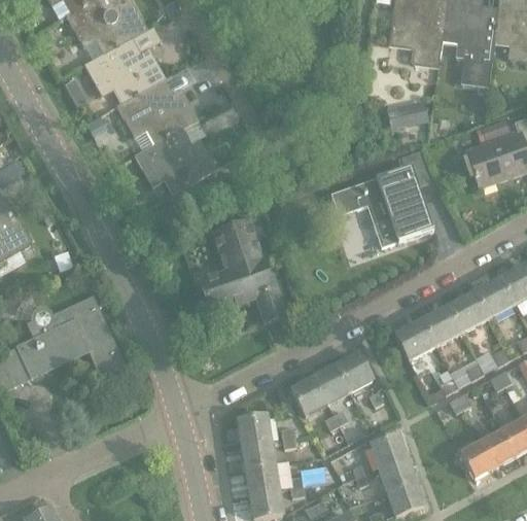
[(71,11),(91,0),(48,0),(50,4),(58,0),(65,0),(71,11)]
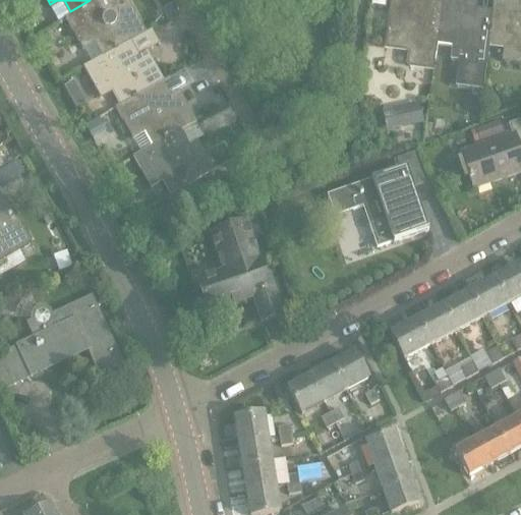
[(124,41),(143,30),(127,0),(115,7),(111,0),(90,0),(70,11),(64,14),(81,45),(95,38),(103,52),(124,41)]
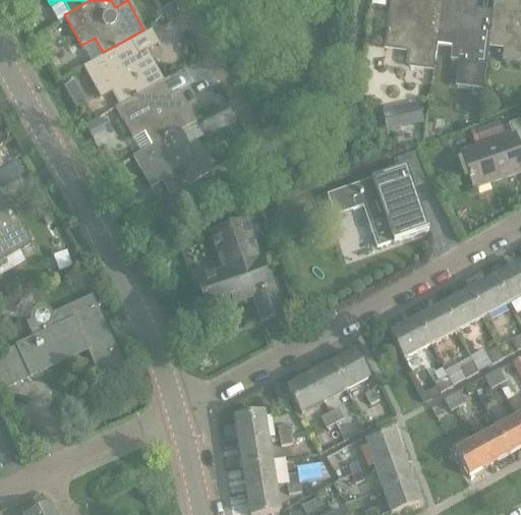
[(423,2),(423,0),(388,0),(385,31),(383,45),(408,49),(406,60),(409,64),(433,67),(436,51),(438,40),(437,40),(441,4),(423,2)]
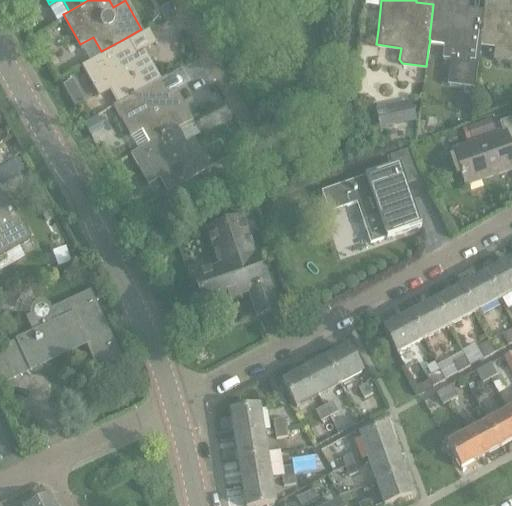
[(429,39),(430,39),(444,41),(443,56),(451,57),(448,82),(473,85),(476,60),(477,60),(479,42),(478,42),(482,14),(466,12),(467,0),(433,0),(433,4),(429,39)]
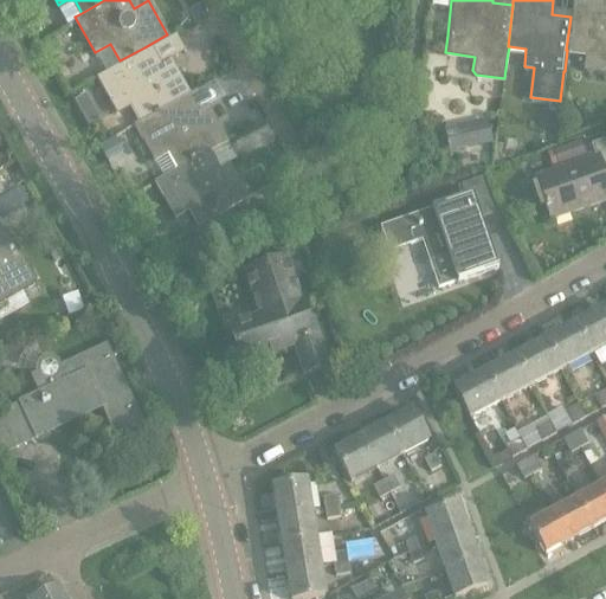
[(566,50),(567,50),(585,52),(582,70),(605,72),(605,0),(573,0),(571,17),(566,50)]
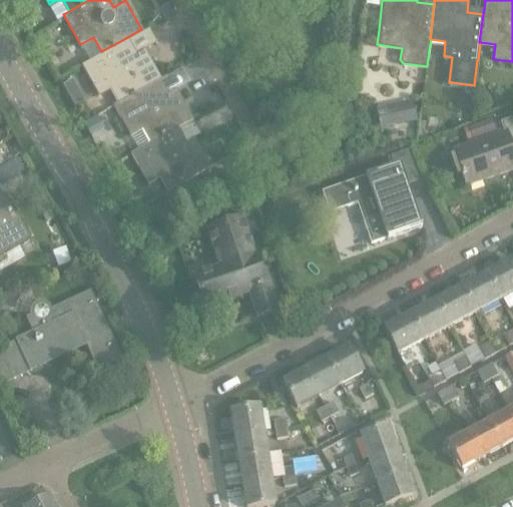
[(130,54),(122,40),(101,51),(81,62),(98,92),(110,85),(118,99),(153,80),(159,77),(143,47),(130,54)]
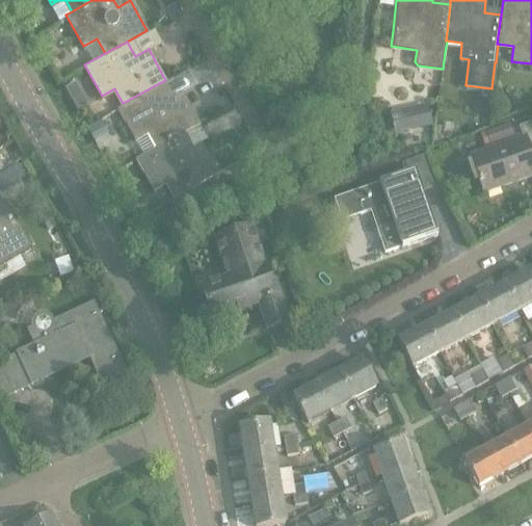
[(178,133),(198,123),(181,91),(167,99),(159,83),(123,103),(117,106),(135,138),(149,130),(156,145),(178,133)]
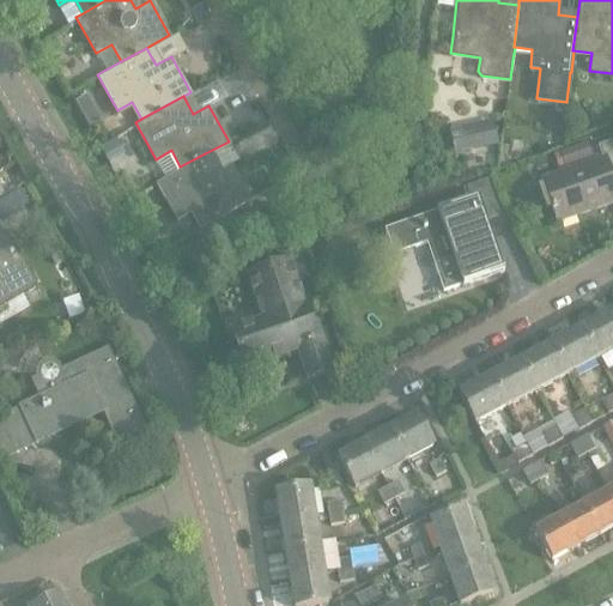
[(450,125),(455,150),(498,140),(493,115),(450,125)]
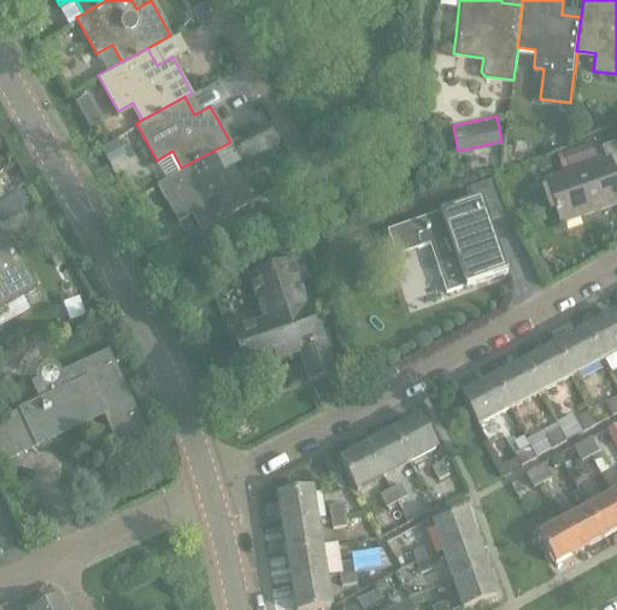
[(547,179),(560,218),(616,199),(616,179),(613,170),(616,169),(616,138),(603,144),(607,158),(547,179)]
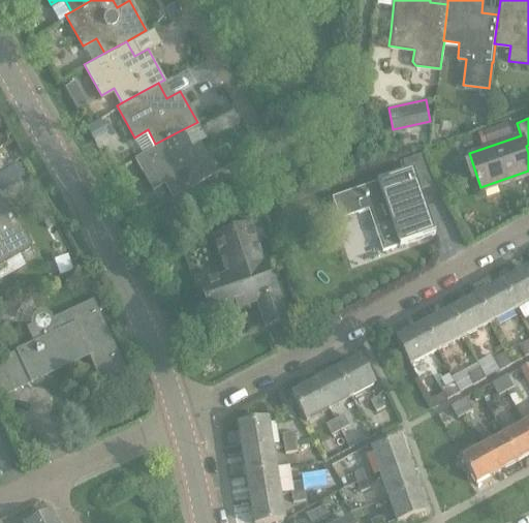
[(489,142),(511,133),(507,120),(484,128),(489,142)]
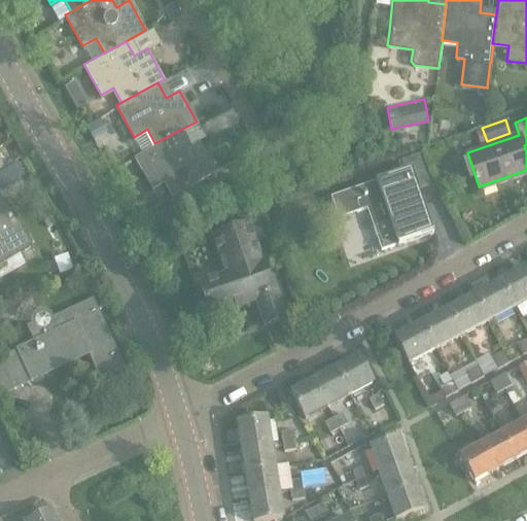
[(154,143),(134,154),(151,185),(164,178),(172,193),(214,169),(198,140),(185,147),(176,132),(154,143)]
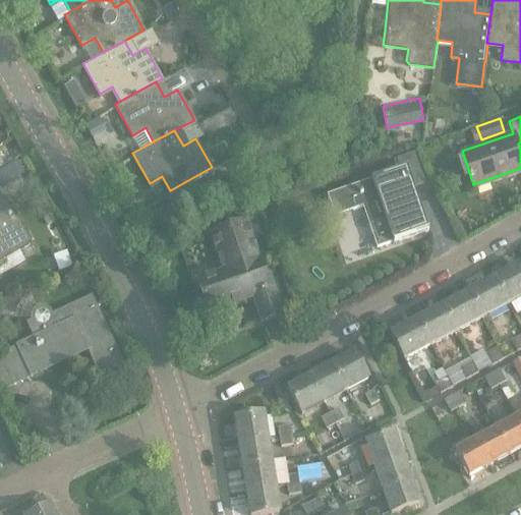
[(422,174),(415,151),(397,157),(401,166),(328,191),(335,213),(378,197),(384,216),(369,221),(378,244),(428,227),(412,178),(422,174)]
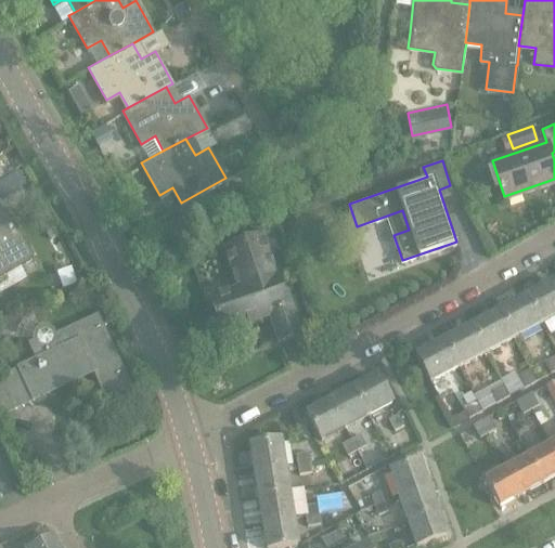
[(20,167),(0,178),(0,182),(5,192),(26,181),(20,167)]
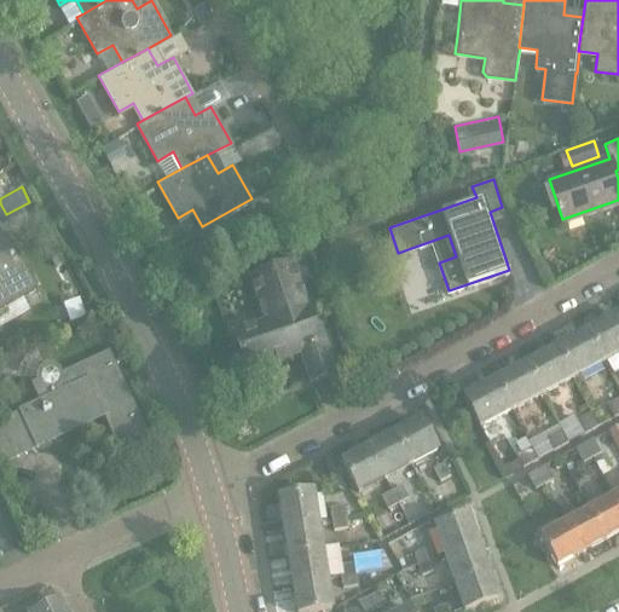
[(0,304),(36,283),(5,229),(0,231),(0,304)]
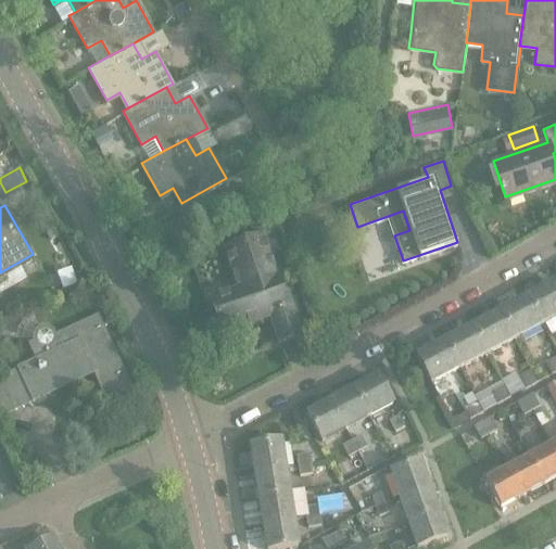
[(281,291),(262,233),(225,246),(232,267),(243,263),(250,283),(214,295),(219,311),(218,311),(220,317),(222,317),(226,330),(270,315),(279,340),(301,332),(287,289),(281,291)]
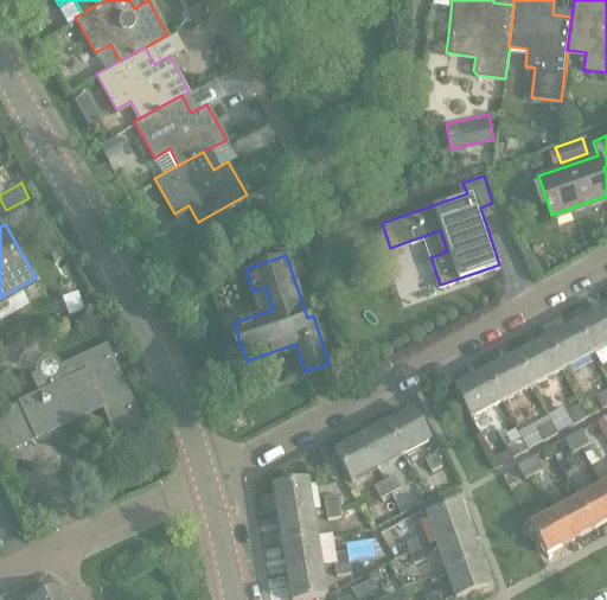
[(606,342),(606,307),(606,305),(576,320),(593,350),(606,342)]
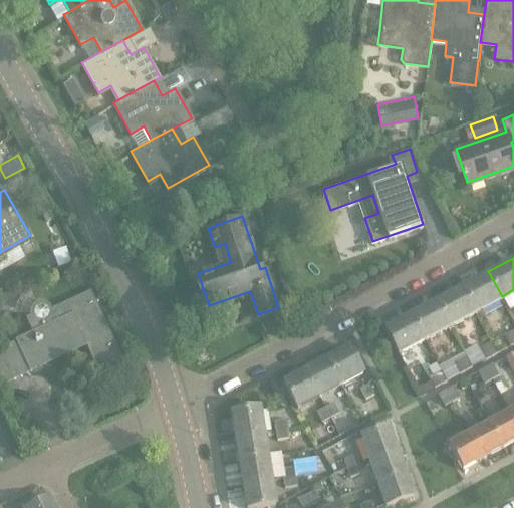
[(502,296),(488,271),(464,284),(477,309),(502,296)]
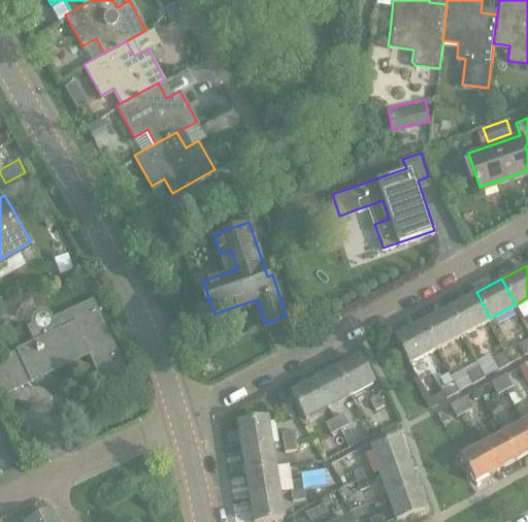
[(490,318),(476,292),(449,306),(463,332),(490,318)]
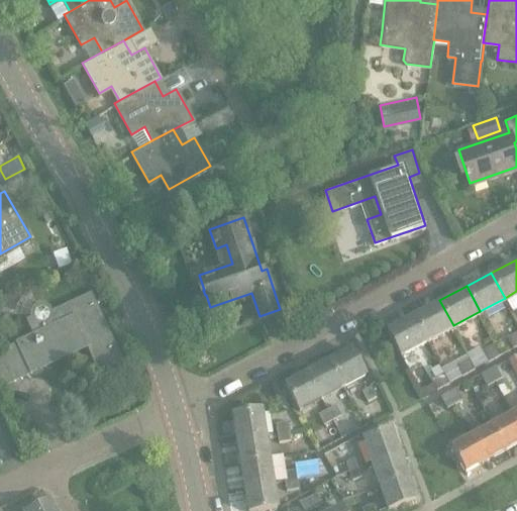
[(92,292),(53,310),(50,307),(49,306),(47,305),(46,305),(44,305),(42,305),(41,305),(39,306),(38,307),(37,308),(36,309),(35,311),(34,312),(34,314),(30,316),(36,330),(3,345),(16,376),(34,368),(33,366),(85,341),(102,379),(126,368),(92,292)]
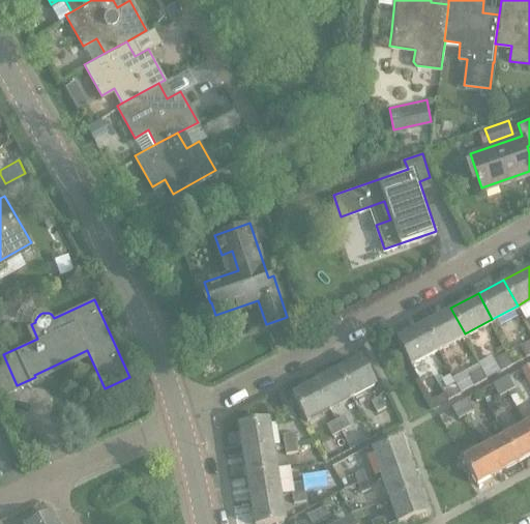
[(465,333),(450,308),(425,321),(440,347),(465,333)]
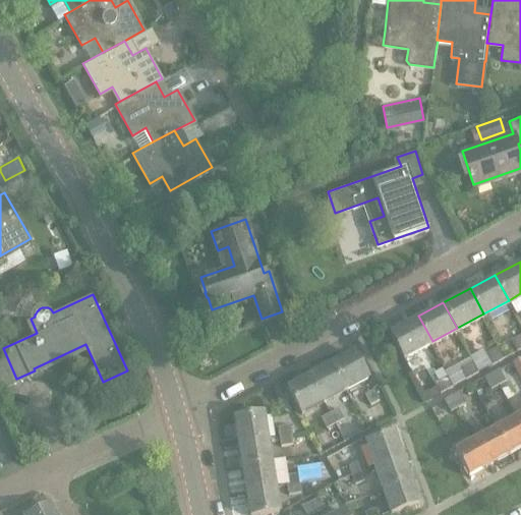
[(432,341),(418,316),(390,331),(403,356),(432,341)]
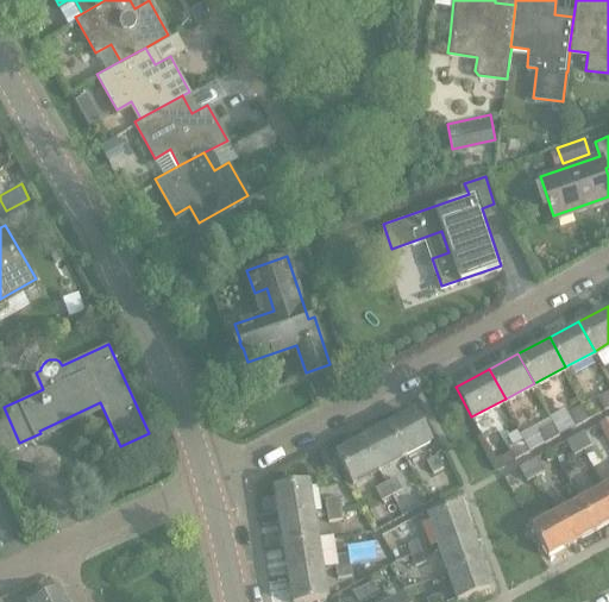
[(606,406),(608,403),(608,388),(598,394),(606,406)]
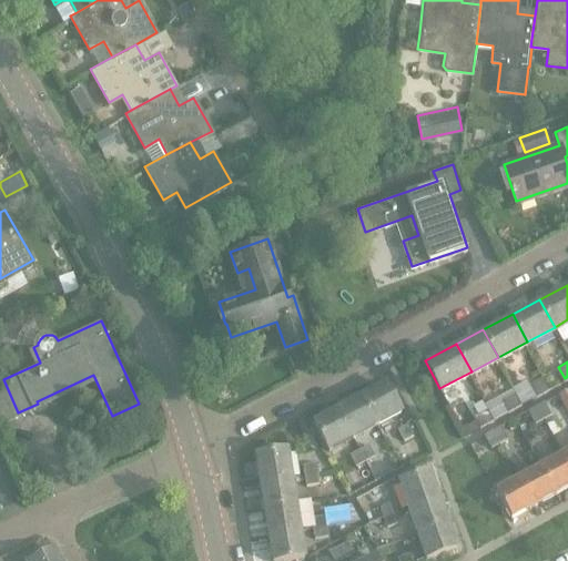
[(530,383),(537,395),(550,387),(544,375),(530,383)]
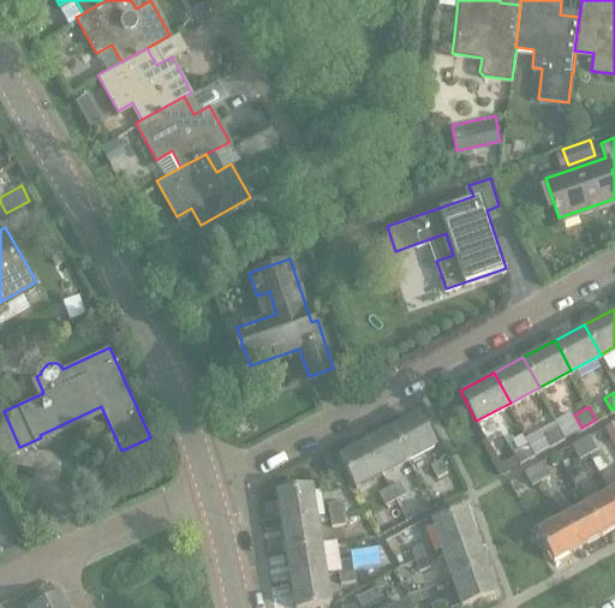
[(434,445),(417,413),(392,427),(407,458),(434,445)]
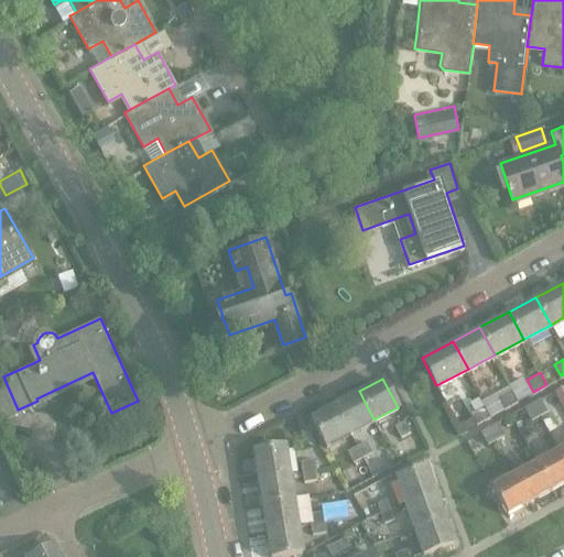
[(505,406),(519,400),(512,389),(499,395),(505,406)]
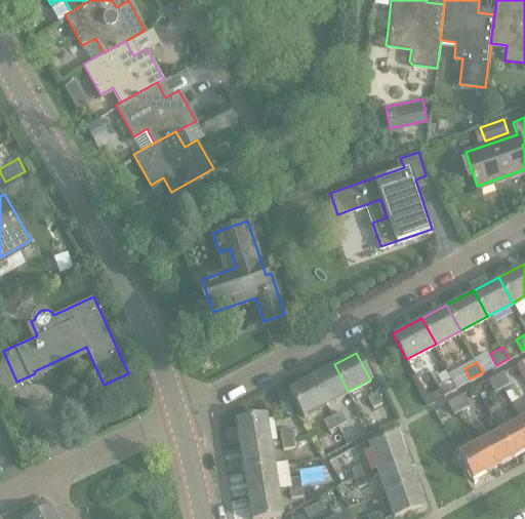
[(348,391),(334,364),(312,375),(326,402),(348,391)]
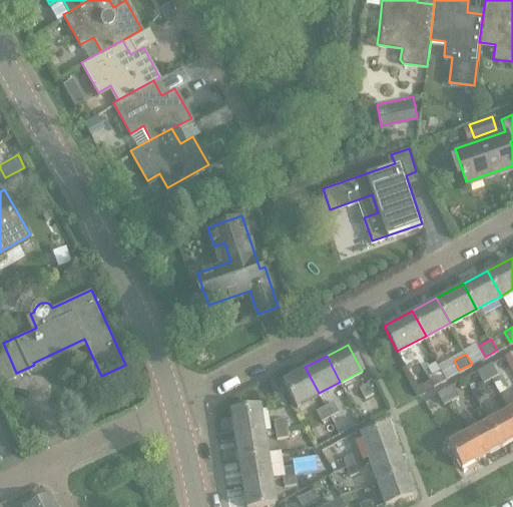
[(491,376),(498,372),(493,361),(486,365),(491,376)]
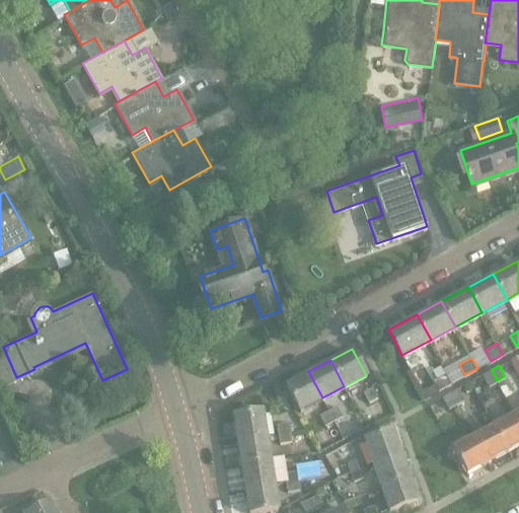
[(497,380),(492,369),(485,373),(491,384),(497,380)]
